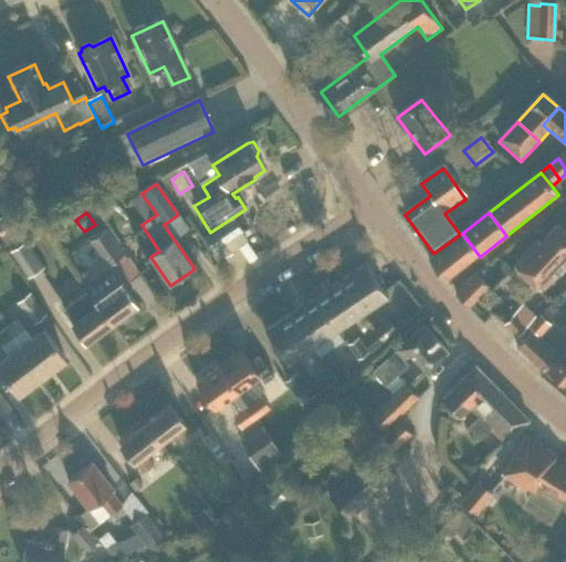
[(0,224),(0,237),(0,238),(18,230),(11,218),(0,224)]
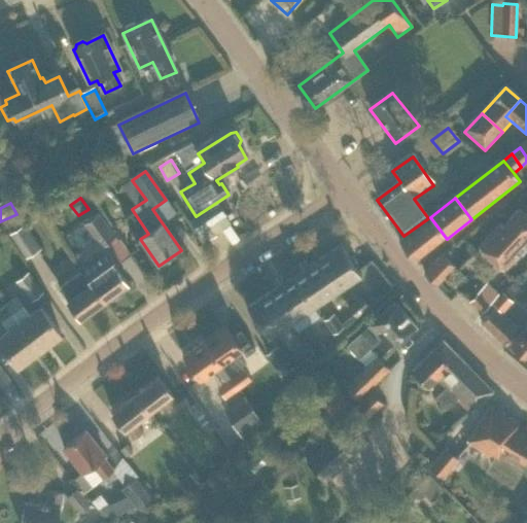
[(500,225),(478,249),(504,274),(518,259),(514,255),(526,241),(526,219),(519,212),(504,229),(500,225)]
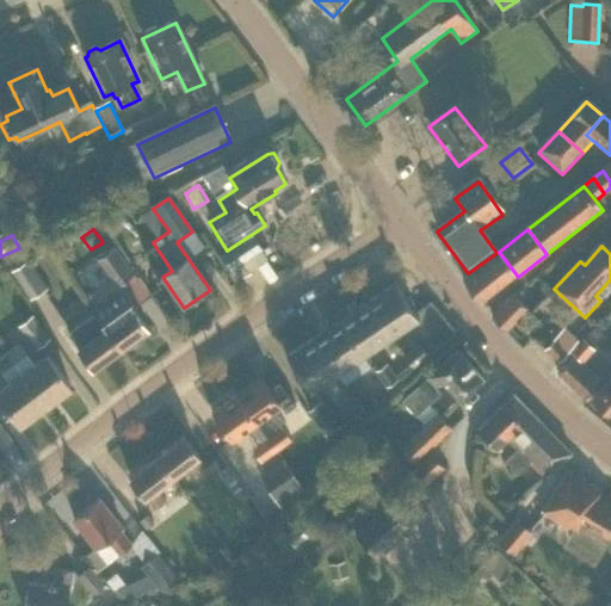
[(136,277),(116,248),(98,261),(118,289),(136,277)]
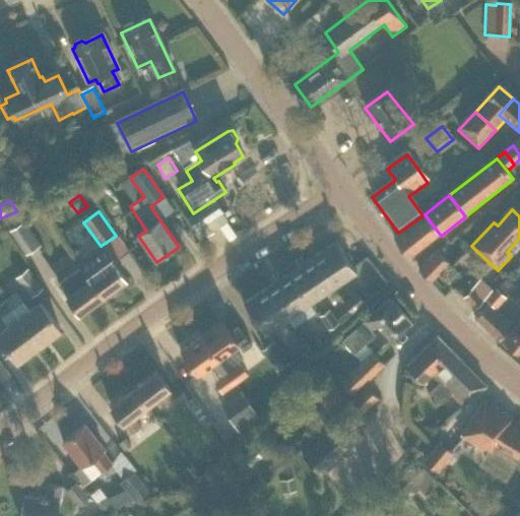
[(393,239),(407,258),(438,235),(423,215),(393,239)]
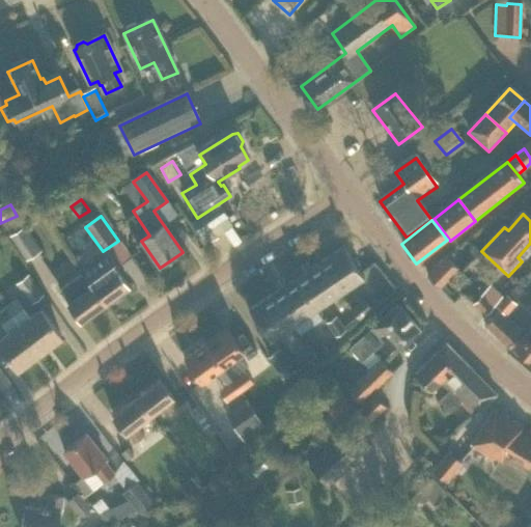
[(10,238),(27,262),(42,252),(25,227),(10,238)]
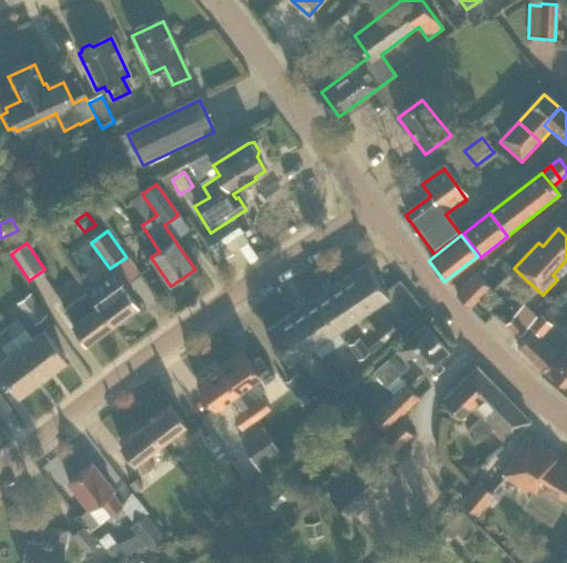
[(367,266),(340,285),(363,318),(390,300),(367,266)]
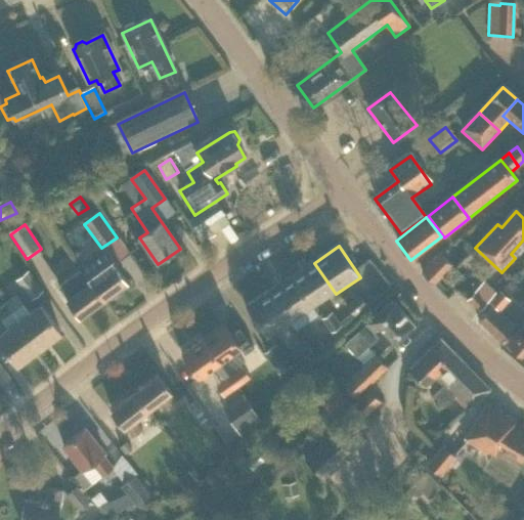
[(78,267),(82,272),(103,302),(127,284),(113,265),(115,264),(104,249),(90,258),(78,267)]
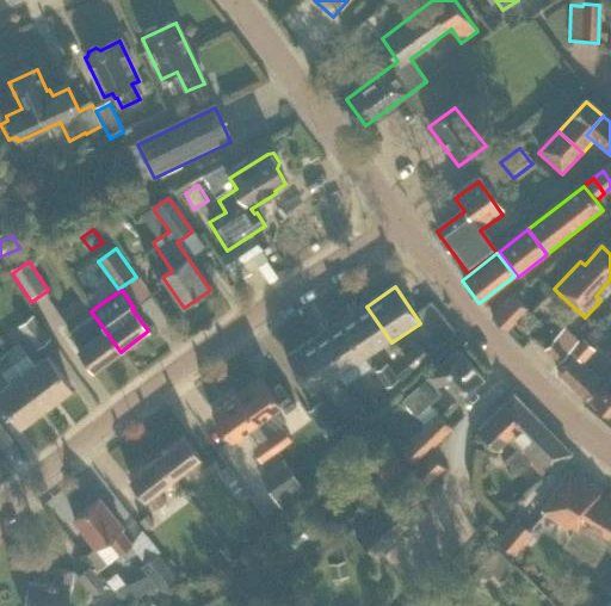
[(528,310),(514,296),(503,308),(517,321),(528,310)]
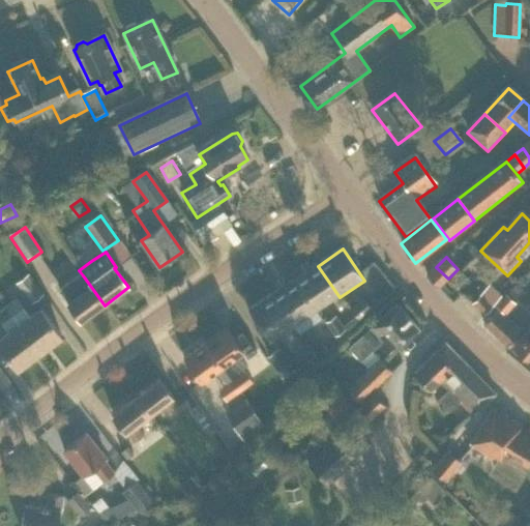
[(303,274),(294,281),(317,314),(340,297),(318,266),(311,270),(307,265),(300,269),(303,274)]
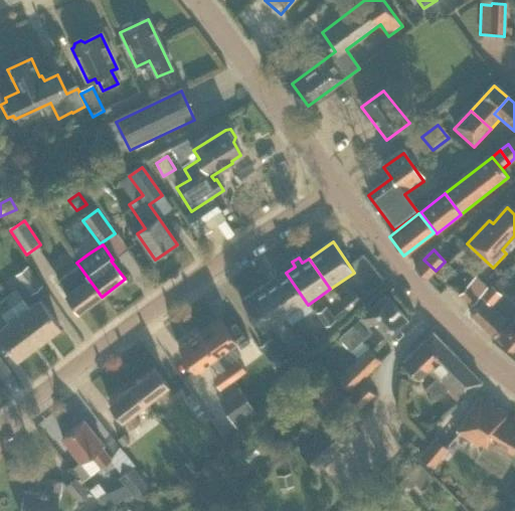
[(413,269),(425,281),(436,271),(423,260),(413,269)]
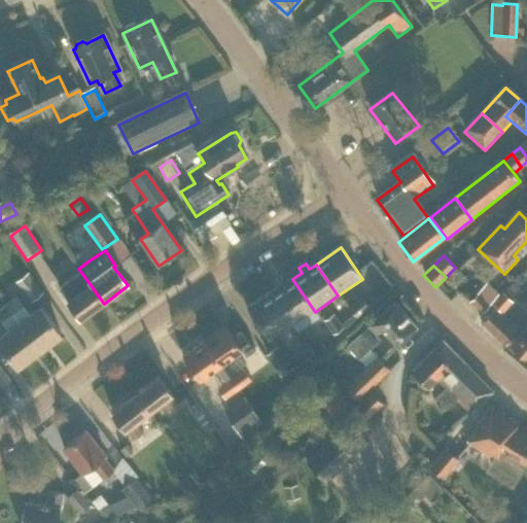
[(16,283),(32,304),(44,294),(29,274),(16,283)]
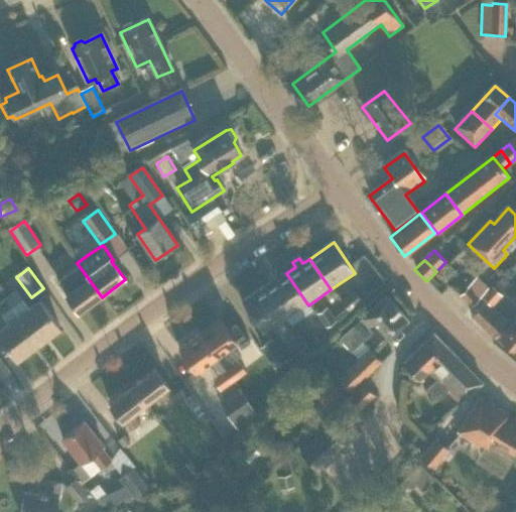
[(79,313),(102,297),(81,268),(58,285),(79,313)]
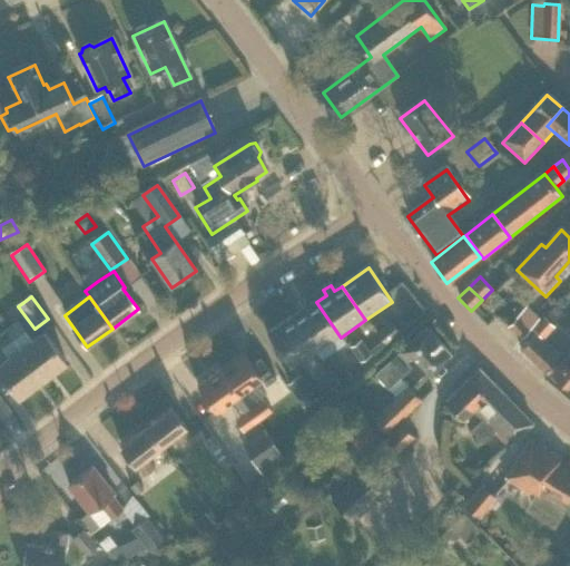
[(302,313),(292,319),(316,354),(341,338),(316,302),(310,308),(305,302),(297,306),(302,313)]
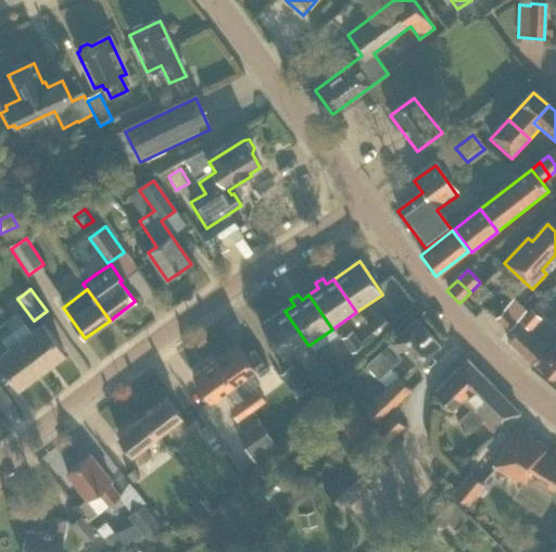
[(541,299),(533,308),(546,318),(554,311),(541,299)]
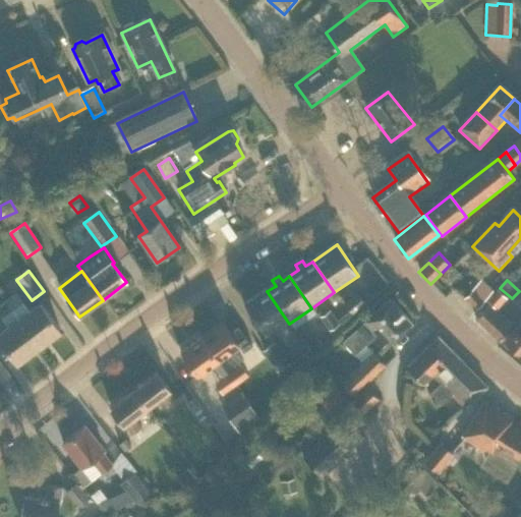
[(473,288),(463,299),(475,309),(485,299),(473,288)]
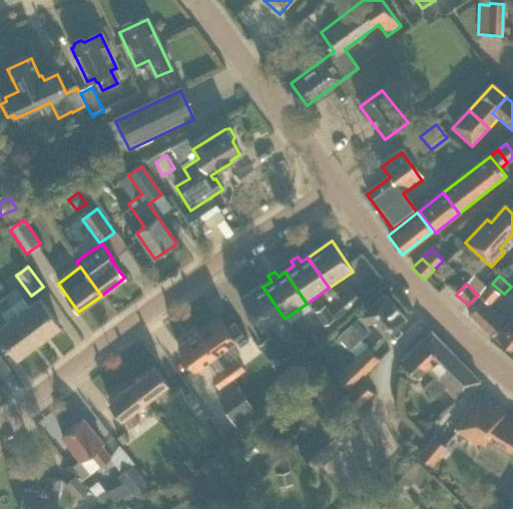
[(489,286),(479,297),(489,306),(499,295),(489,286)]
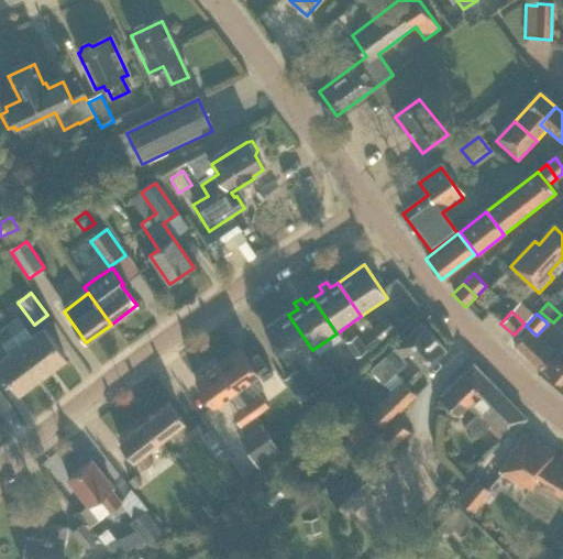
[(287,368),(312,350),(288,315),(264,332),(287,368)]
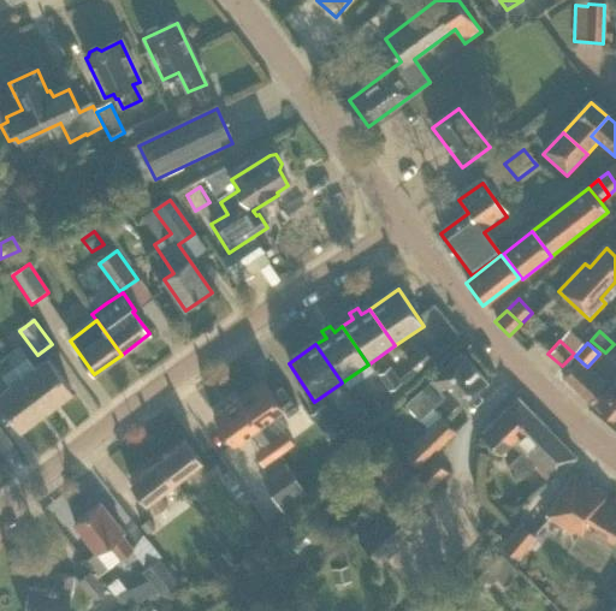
[(18,349),(6,357),(16,369),(23,380),(46,410),(71,392),(48,361),(35,371),(18,349)]
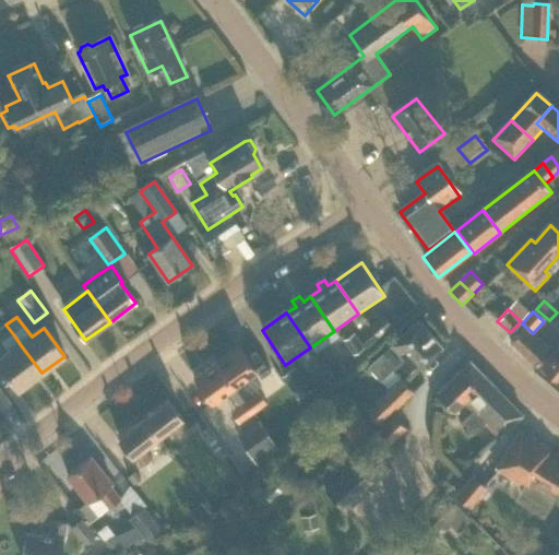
[(384,317),(371,329),(379,339),(393,327),(384,317)]
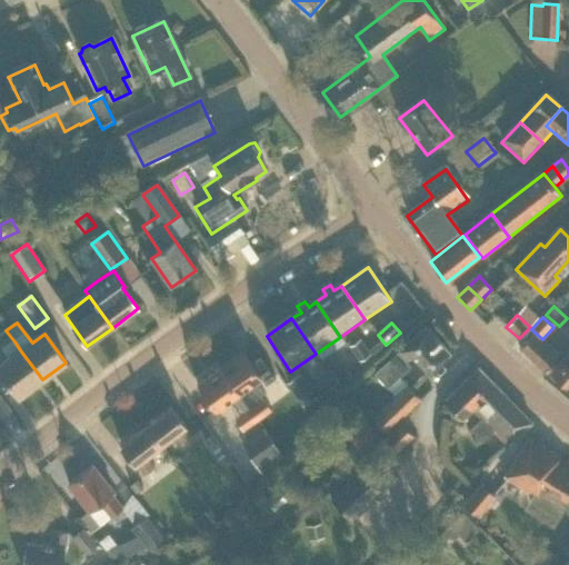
[(375,376),(396,398),(372,420),(386,435),(420,402),(399,379),(412,367),(425,379),(450,356),(426,329),(375,376)]
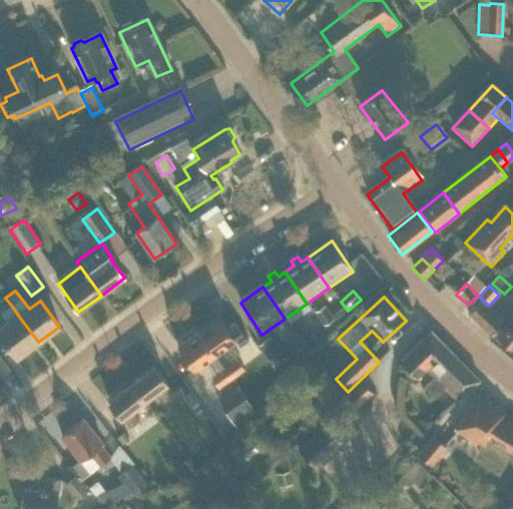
[(5,298),(0,301),(0,311),(3,315),(13,308),(5,298)]
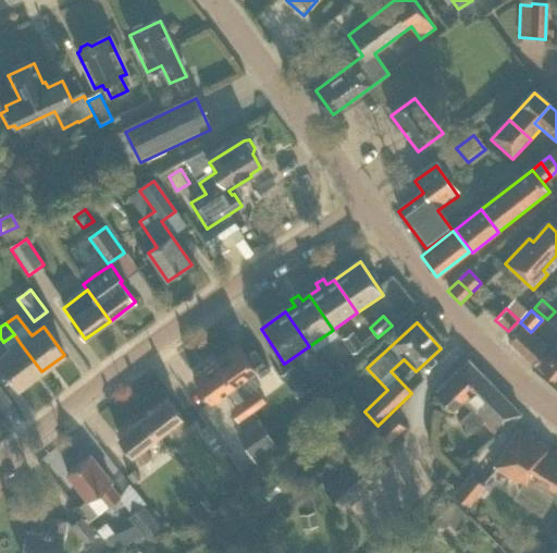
[(532,365),(546,351),(522,328),(508,343),(532,365)]
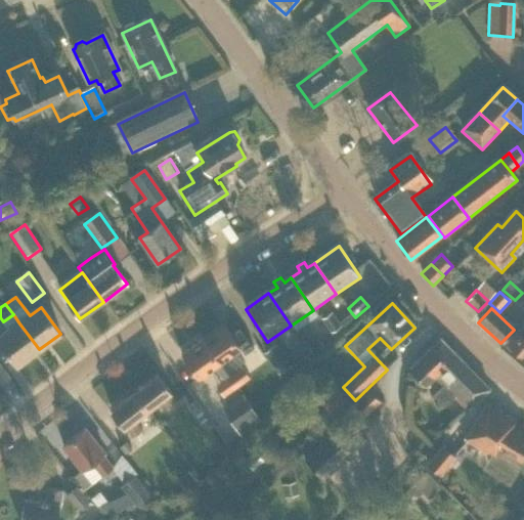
[(332,313),(322,320),(332,334),(341,327),(332,313)]
